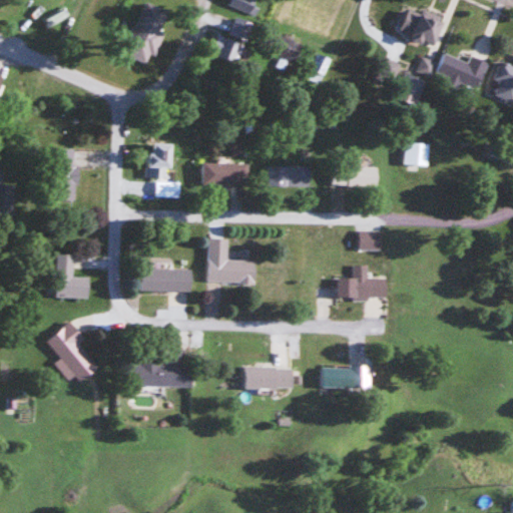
[(124,55),(150,65),(170,10),(145,1),(124,55)]
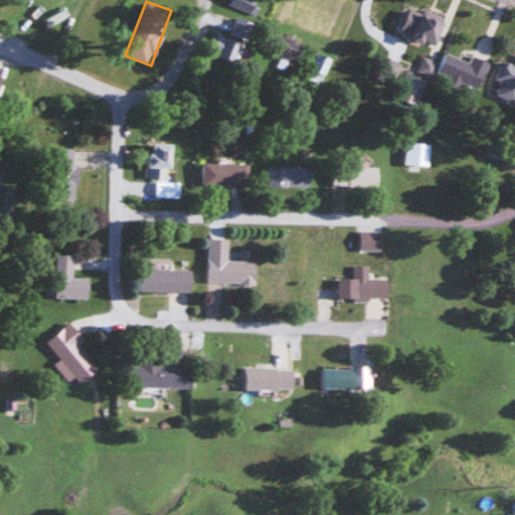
[(399,31),(434,47),(446,20),(411,4),(399,31)]
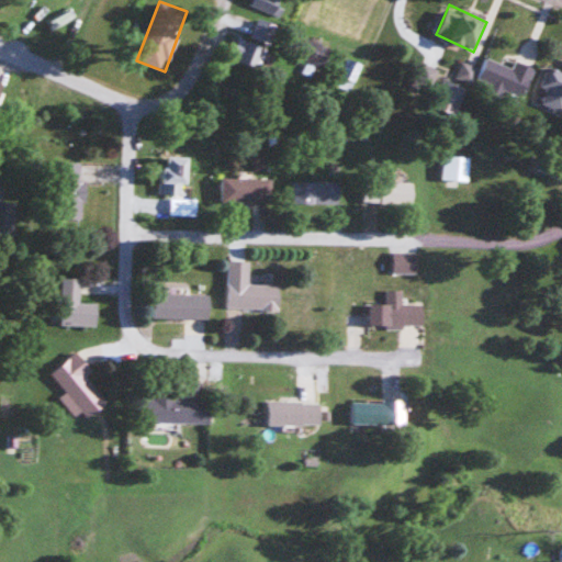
[(229,59),(258,70),(267,48),(238,36),(229,59)]
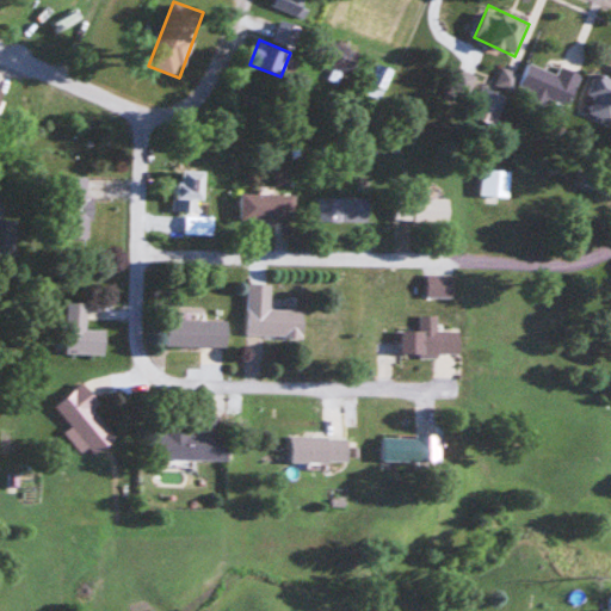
[(555,72),(526,62),(517,87),(568,105),(579,73),(557,65),(555,72)]
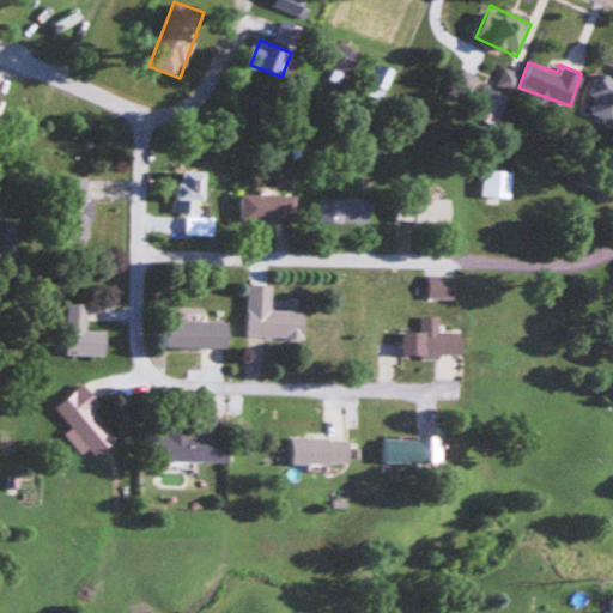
[(383,90),(393,71),(377,64),(369,83),(383,90)]
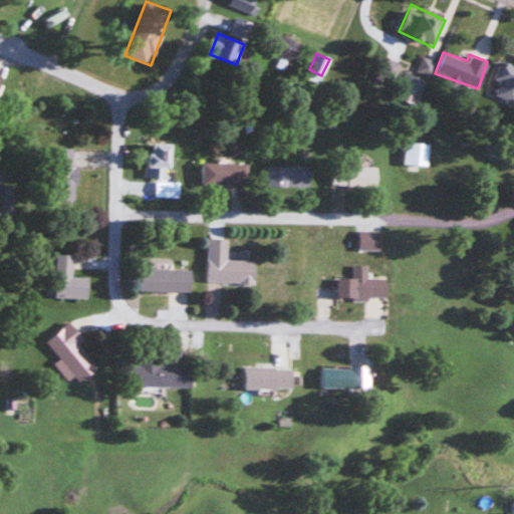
[(420,64),(430,68),(433,62),(423,57),(420,64)]
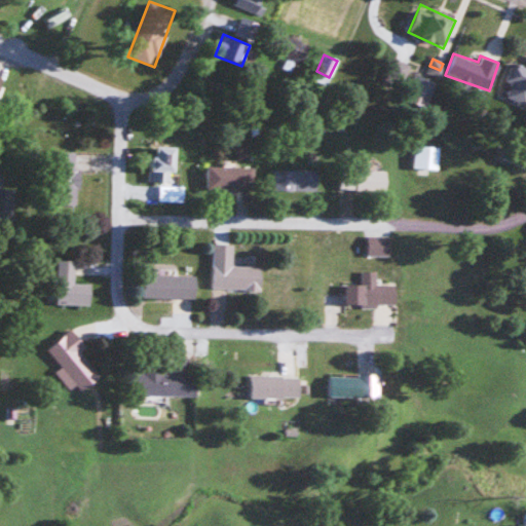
[(513,62),(501,86),(512,91),(509,98),(525,105),(525,104),(525,65),(525,68),(513,62)]
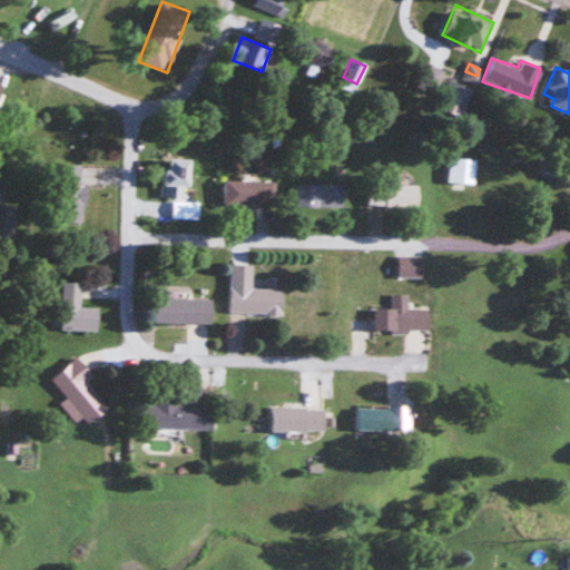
[(472,88),(449,79),(436,110),(459,119),(472,88)]
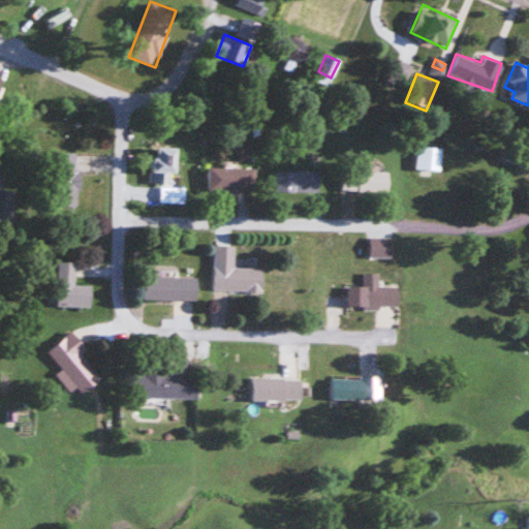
[(439,169),(439,147),(416,147),(416,169),(439,169)]
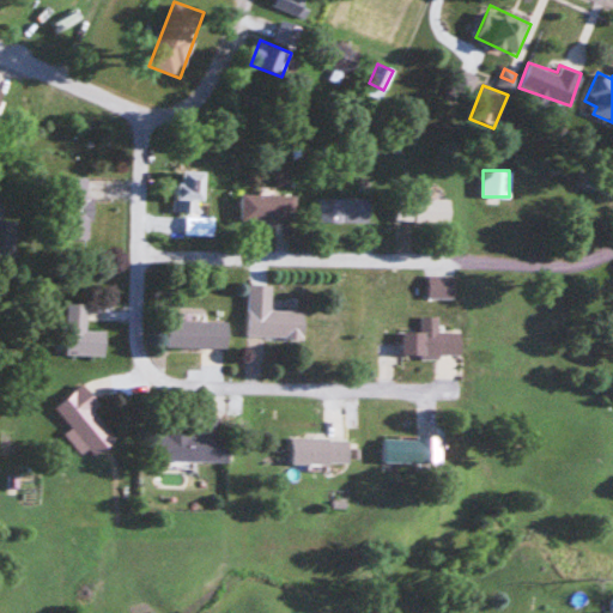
[(204,171),(177,171),(177,211),(190,211),(190,201),(204,201),(204,171)]
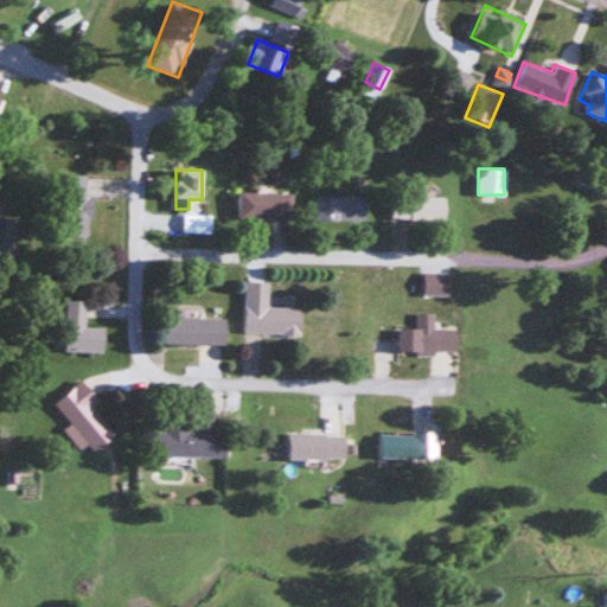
[(89,176),(62,176),(62,237),(89,237),(89,176)]
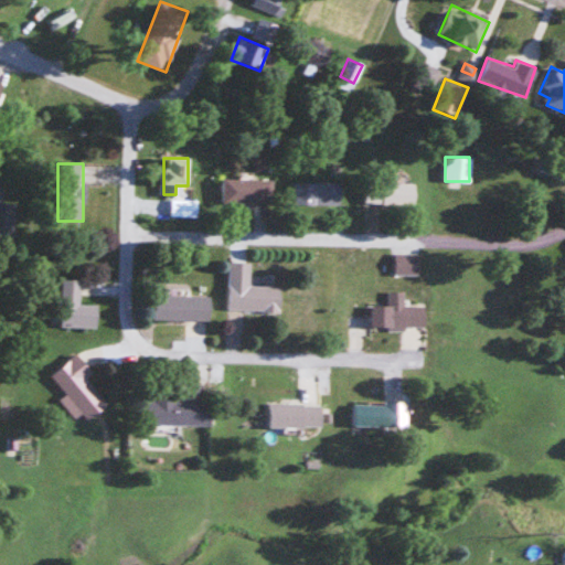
[(274,203),(274,179),(222,179),(222,203),(274,203)]
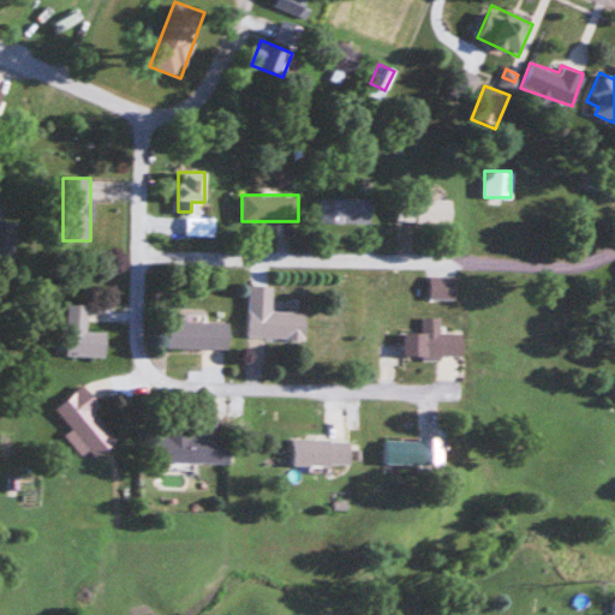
[(370,199),(321,199),(321,226),(370,226),(370,199)]
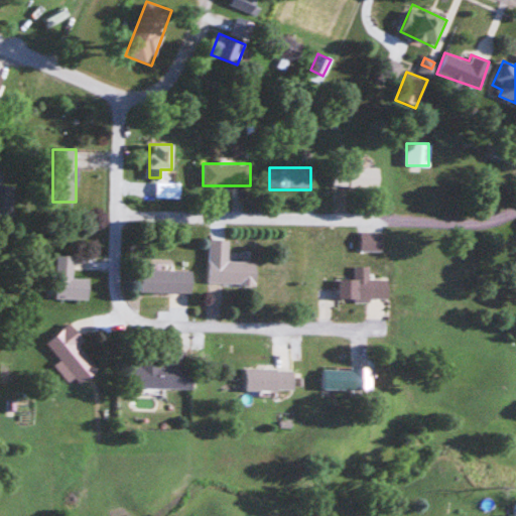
[(378,167),(335,167),(335,189),(378,189),(378,167)]
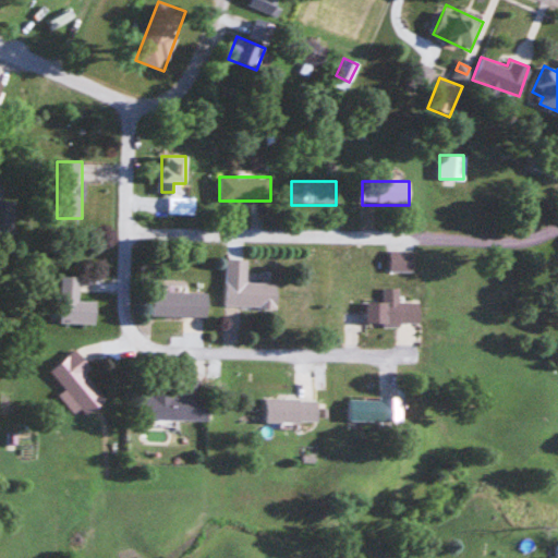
[(0,235),(14,237),(14,184),(0,183),(0,235)]
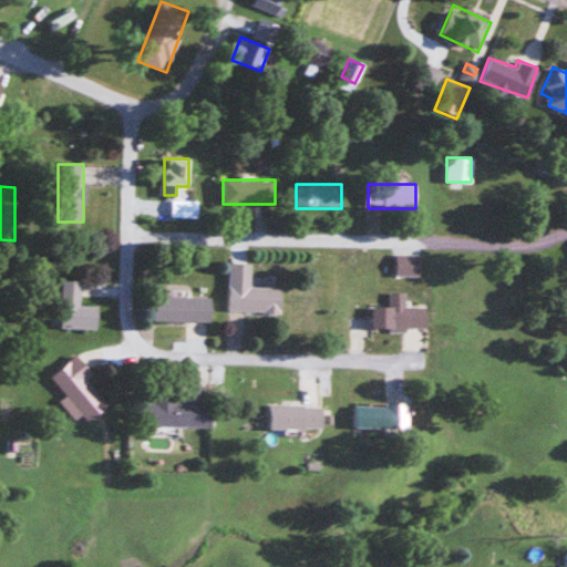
[(282,287),(250,287),(250,267),(229,267),(229,311),(281,312),(282,287)]
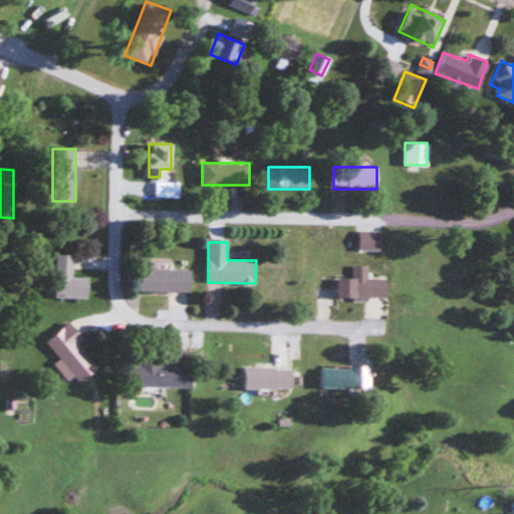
[(88,297),(88,277),(72,277),(72,255),(55,254),(55,297),(88,297)]
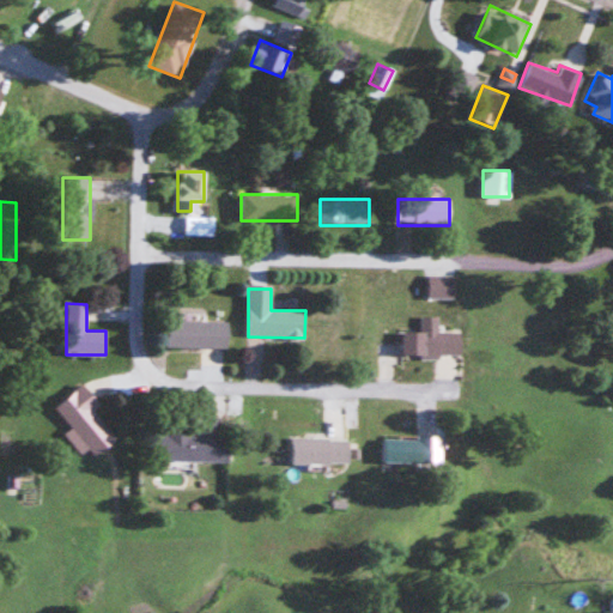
[(168,347),(229,347),(229,321),(168,321),(168,347)]
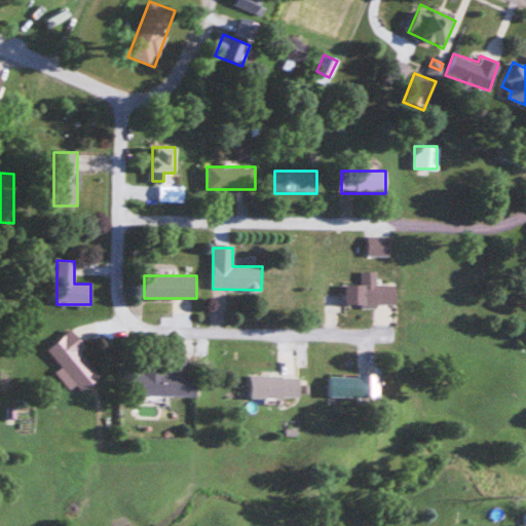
[(395,285),(346,285),(346,305),(395,305),(395,285)]
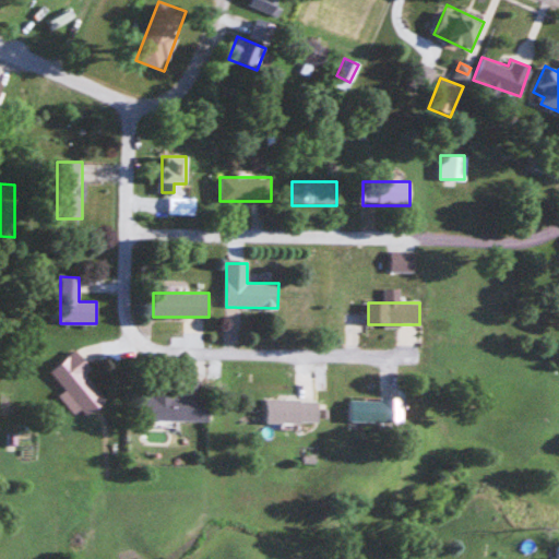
[(50,371),(86,417),(107,401),(85,373),(91,369),(75,351),(50,371)]
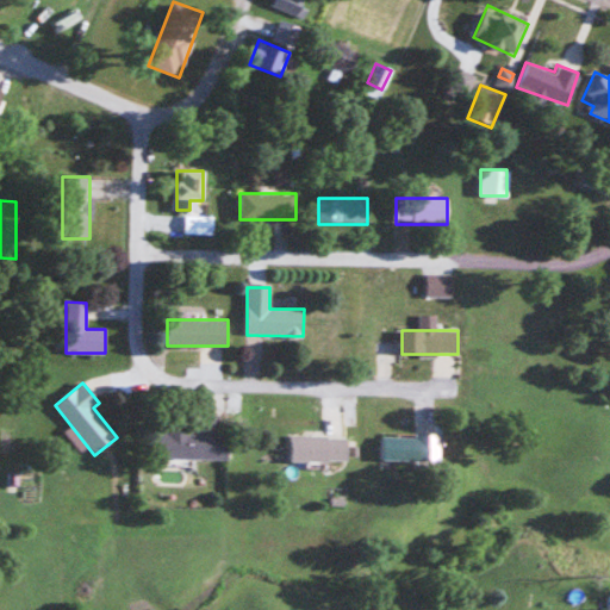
[(154,459),(230,460),(230,430),(154,430),(154,459)]
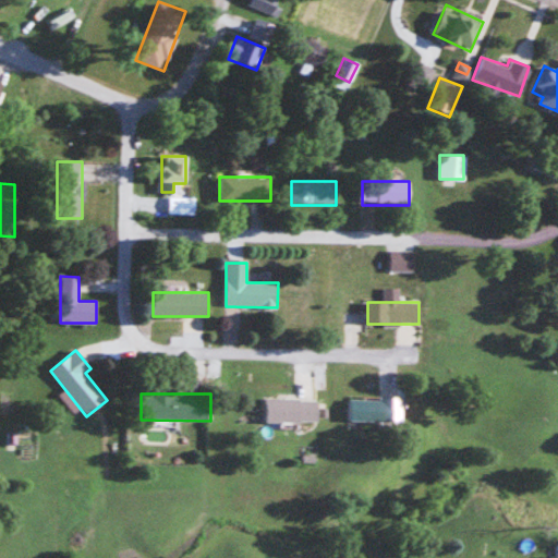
[(318,422),(318,398),(264,398),(264,422),(318,422)]
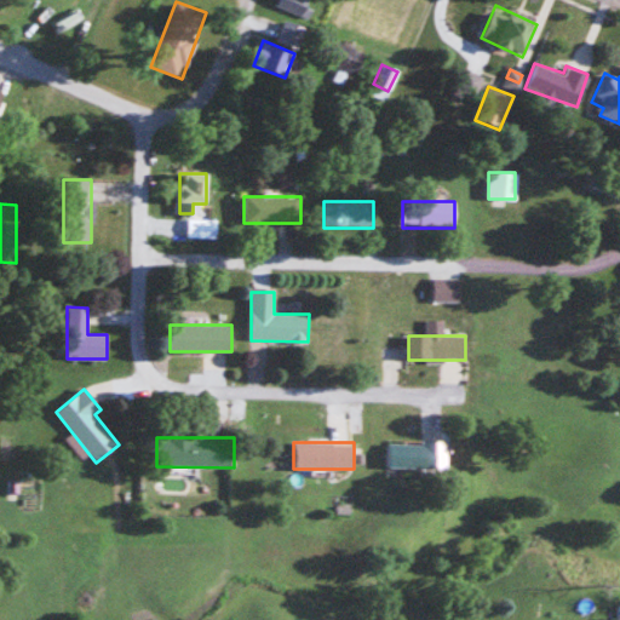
[(445,442),(389,442),(389,469),(445,469),(445,442)]
